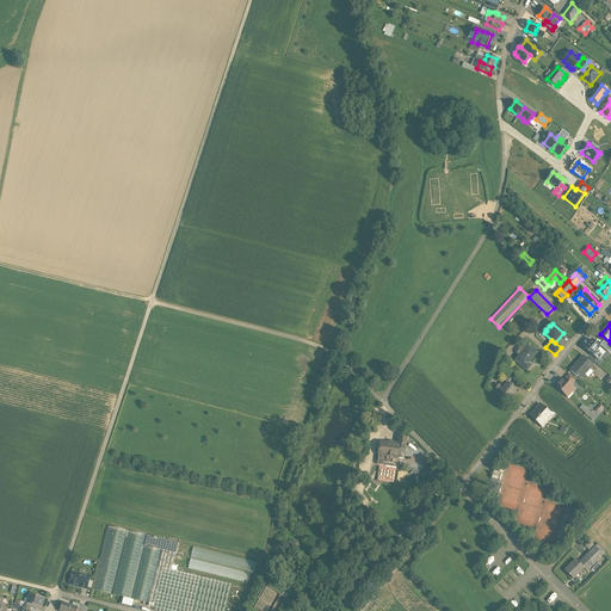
[(592,340),(585,349),(593,355),(597,351),(599,347),(592,340)]
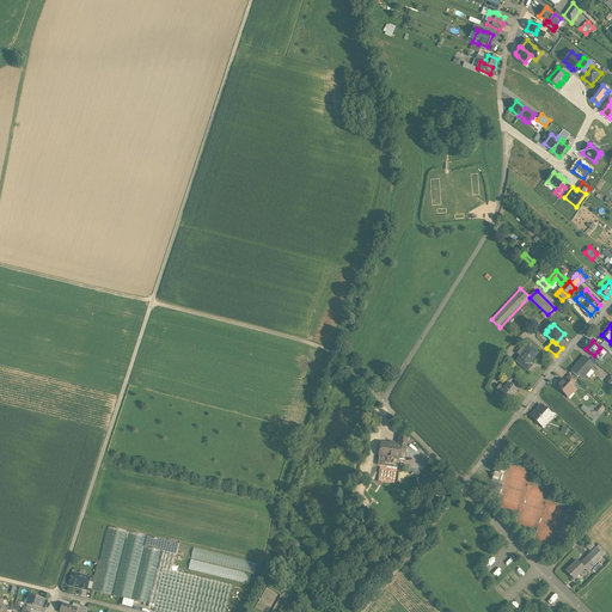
[(611,348),(605,343),(600,348),(606,354),(611,348)]
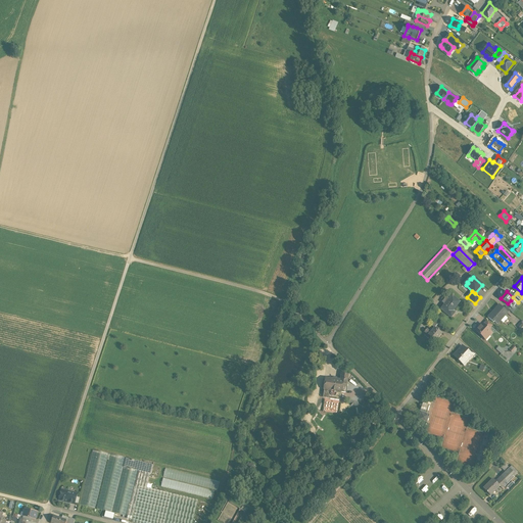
[(444,304),(440,310),(450,318),(455,314),(453,311),(460,302),(452,295),(448,298),(444,304)]
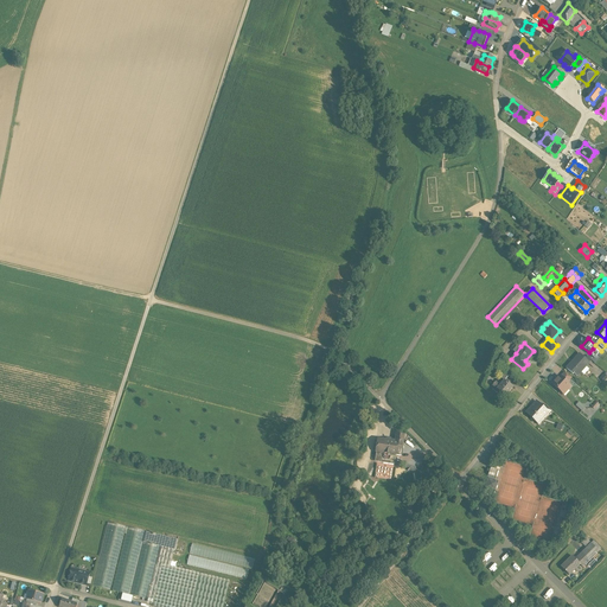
[(580,353),(567,368),(573,374),(574,372),(577,376),(581,372),(581,371),(580,371),(585,366),(586,366),(589,363),(585,358),(580,353)]
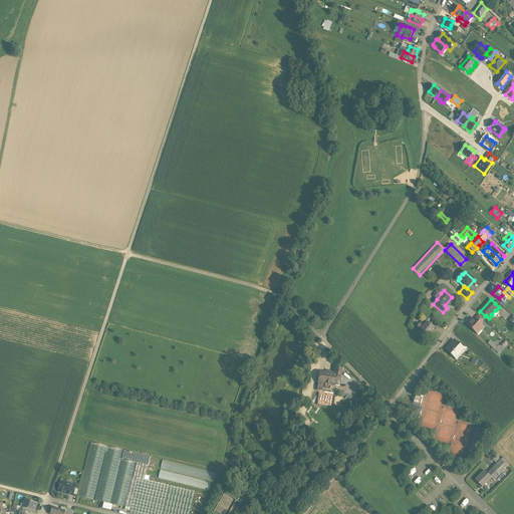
[(431,318),(425,314),(422,318),(427,322),(431,318)]
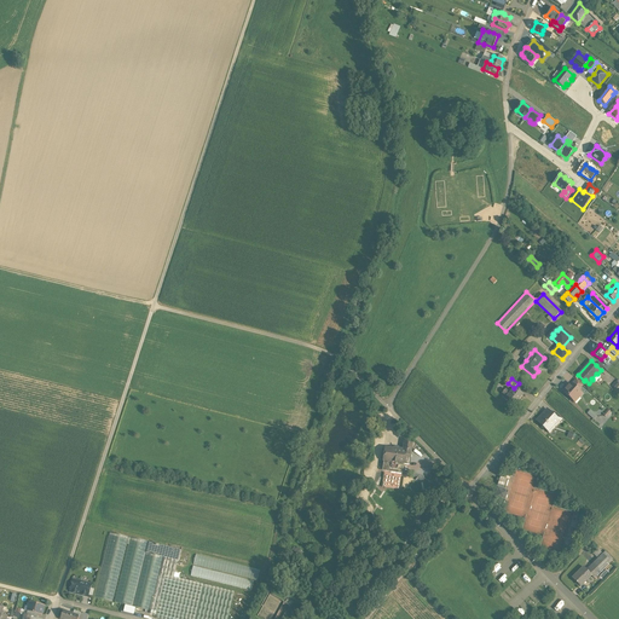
[(577,380),(572,385),(578,391),(583,386),(577,380)]
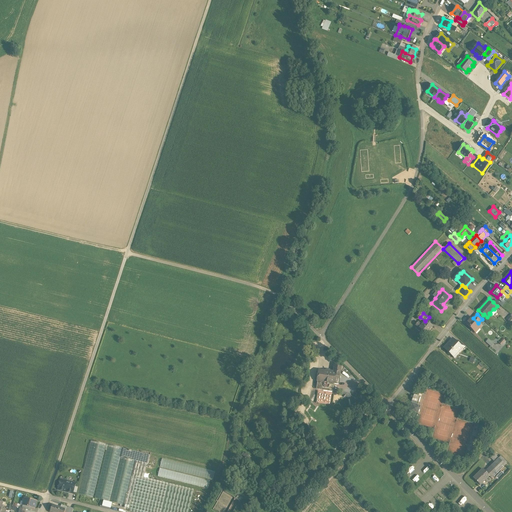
[(472,318),(470,320),(466,324),(473,331),(476,328),(478,329),(481,325),(478,323),(473,318),(472,318)]
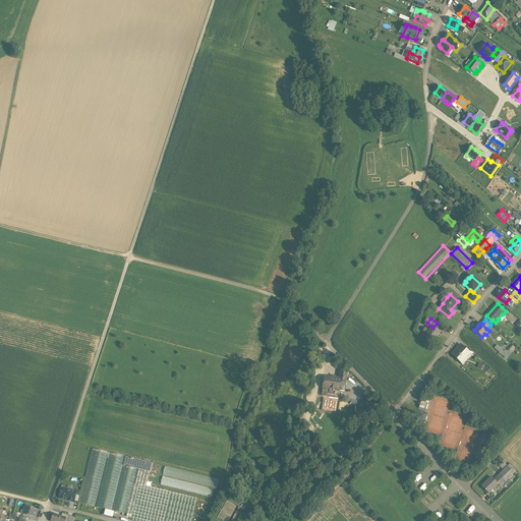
[(441,333),(432,327),(429,332),(427,335),(435,340),(436,340),(439,338),(438,337),(441,333)]
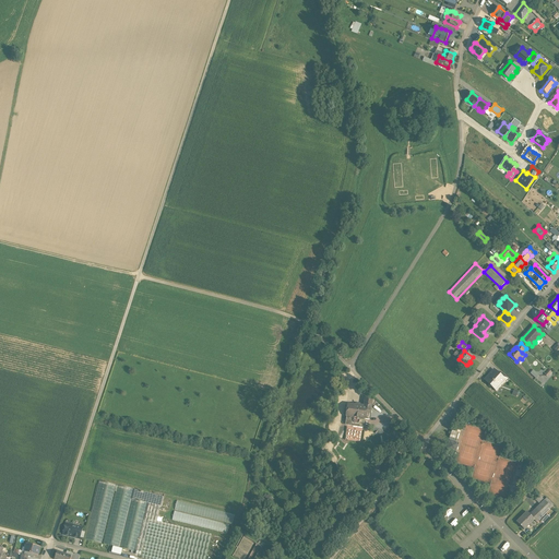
[(500,375),(495,370),(485,380),(489,384),(489,385),(490,387),(491,387),(496,391),(506,380),(500,375)]
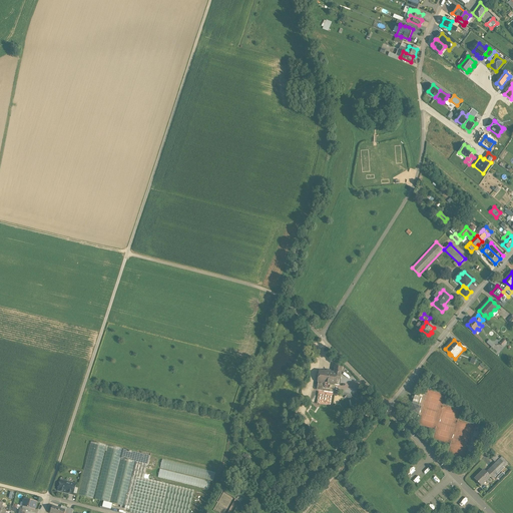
[(467,348),(461,342),(459,344),(464,349),(465,350),(467,348)]
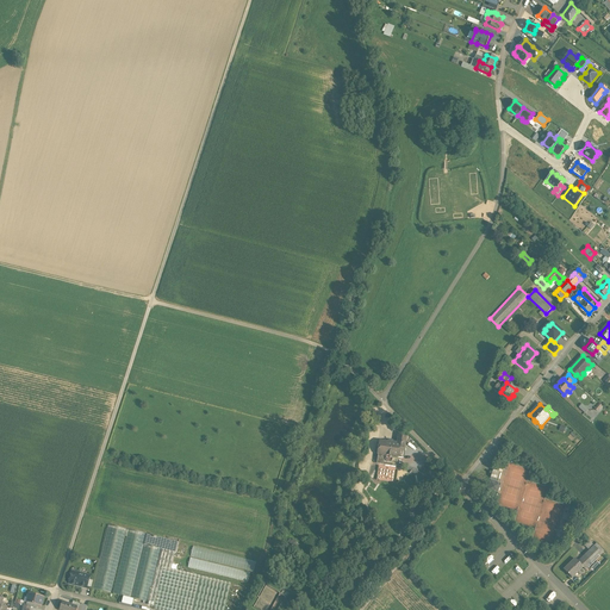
[(385,442),(380,442),(378,462),(398,465),(399,458),(403,459),(404,452),(406,436),(399,435),(398,441),(398,444),(393,443),(388,442),(387,443),(385,442)]
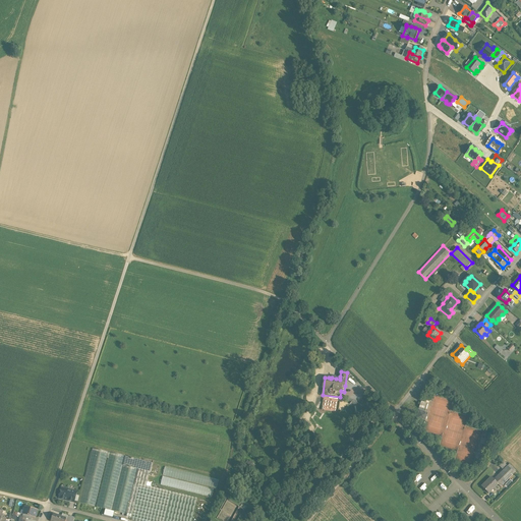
[(423,412),(418,410),(415,419),(424,422),(426,416),(424,412),(423,412)]
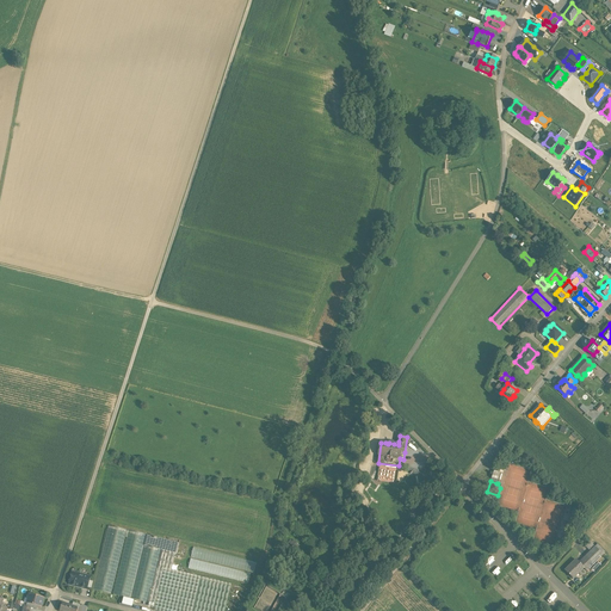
[(178,543),(109,526),(93,590),(111,594),(124,537),(127,538),(113,594),(148,603),(161,550),(176,554),(178,543)]
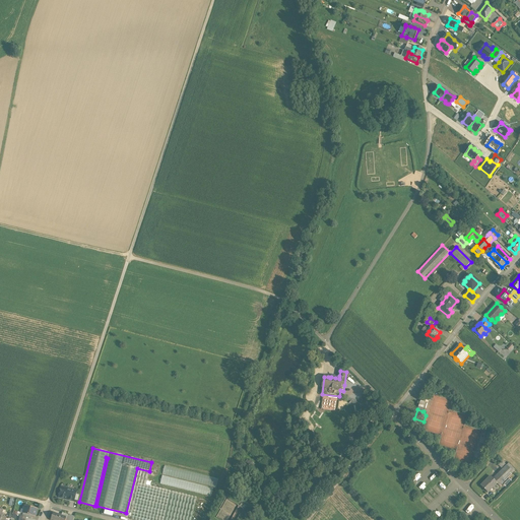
[(254,465),(250,461),(246,464),(251,469),(254,465)]
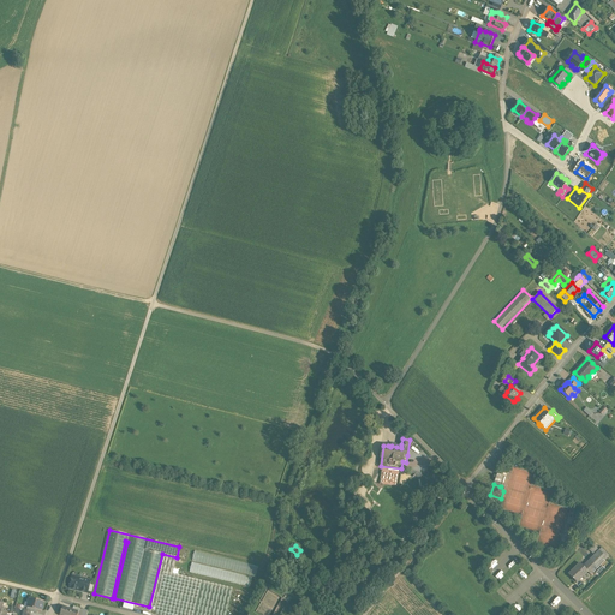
[(609,556),(602,548),(598,550),(607,559),(609,556)]
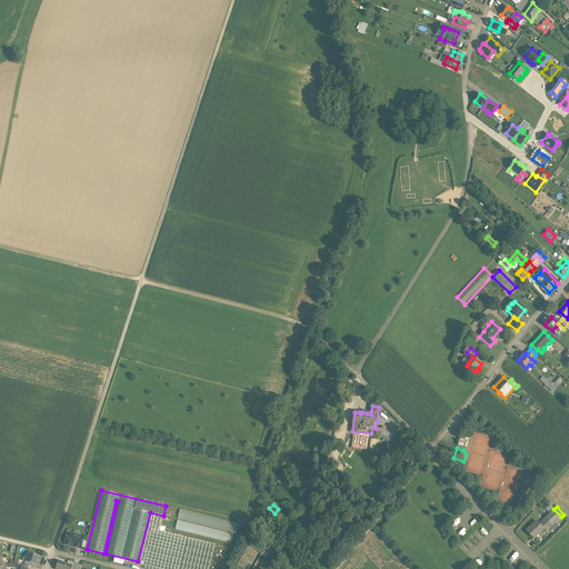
[(239,523),(180,509),(178,518),(237,532),(239,523)]
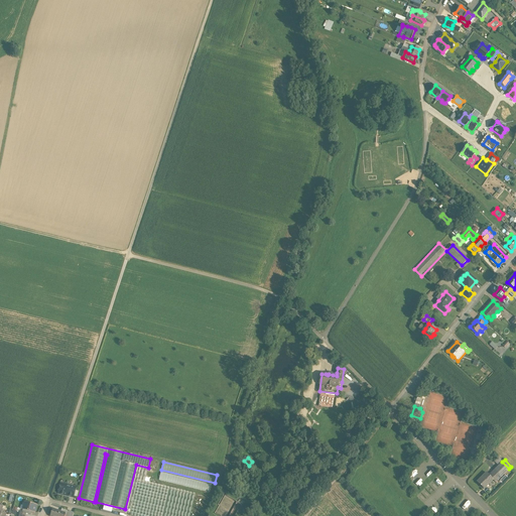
[(498,466),(494,470),(501,477),(507,471),(509,469),(502,462),(498,466)]
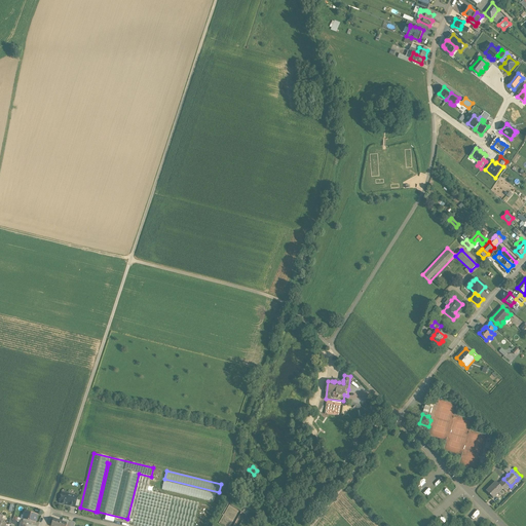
[(193,525),(199,502),(147,490),(151,477),(139,474),(127,519),(127,521),(133,523),(132,525),(137,525),(193,525)]
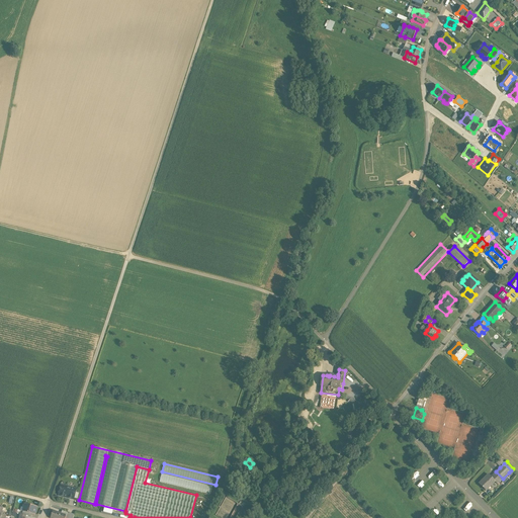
[(503,479),(496,471),(491,477),(495,482),(497,485),(503,479)]
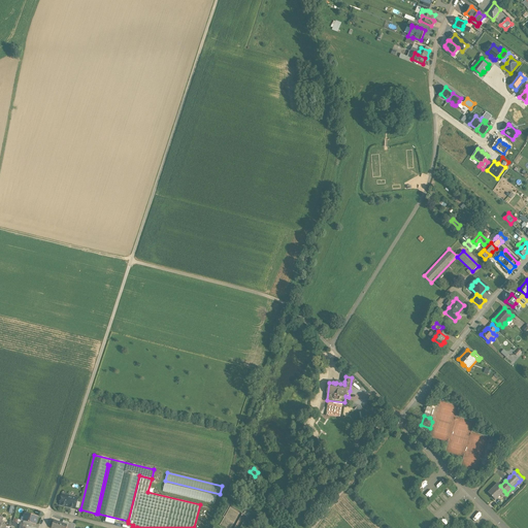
[(217,495),(164,482),(162,491),(215,503),(217,495)]
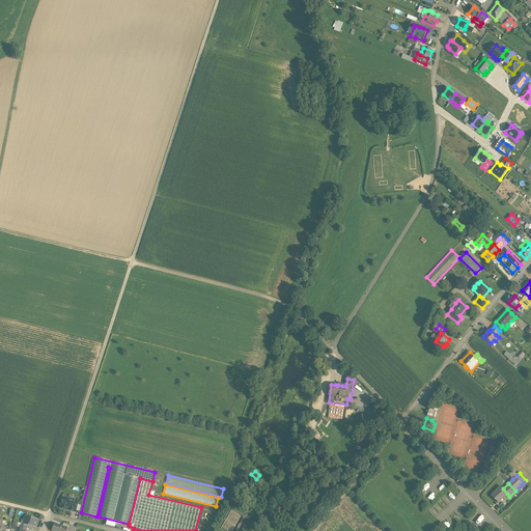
[(500,486),(491,496),(498,503),(507,494),(503,488),(500,486)]
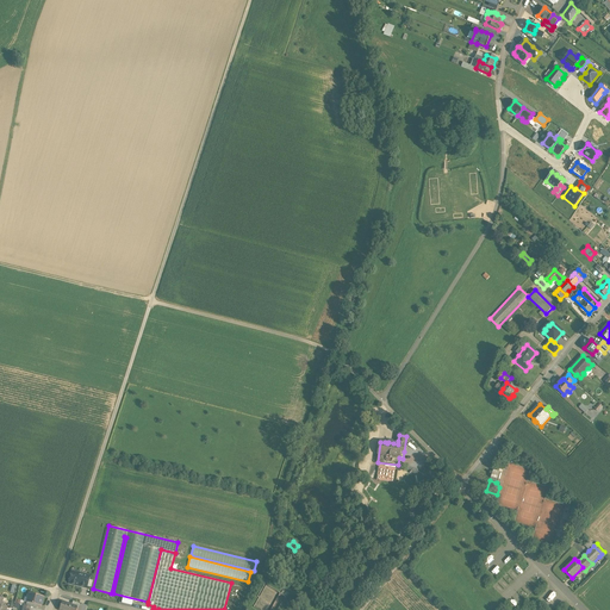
[(80,572),(78,572),(75,573),(72,572),(69,584),(87,587),(89,577),(81,574),(80,572)]
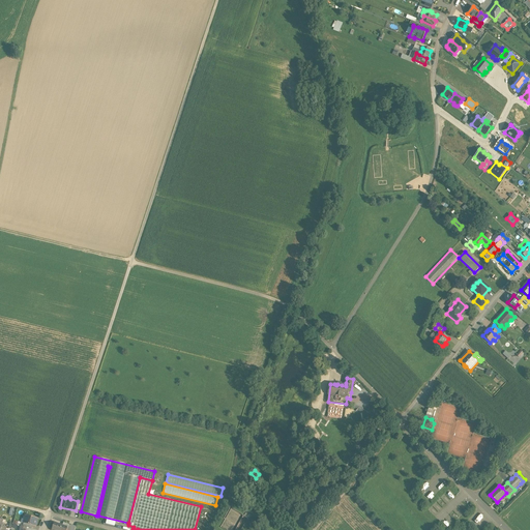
[(37,519),(26,516),(24,524),(29,525),(35,527),(37,519)]
